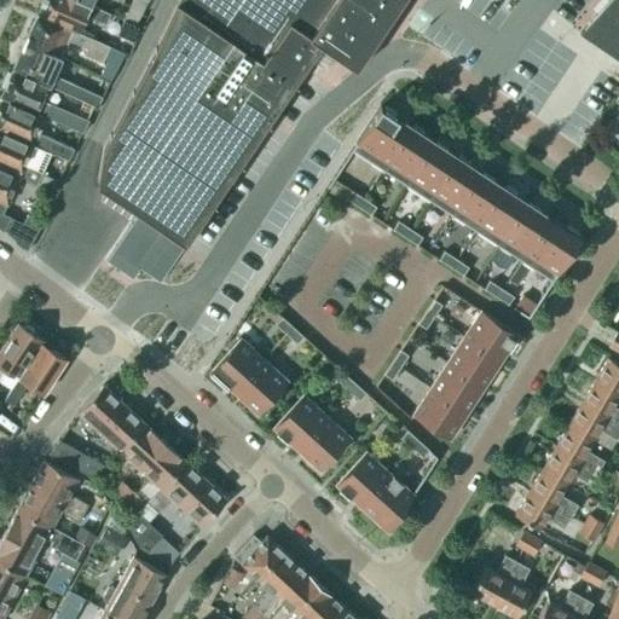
[(90,5),(90,4),(81,0),(42,0),(38,15),(77,32),(85,15),(104,23),(109,13),(90,5)]
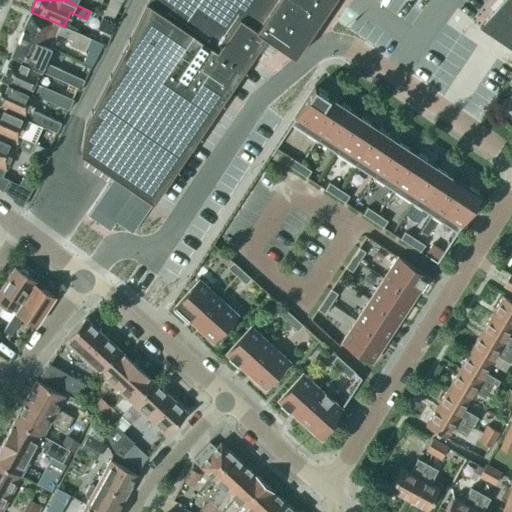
[(147,0),(128,41),(72,148),(124,183),(153,203),(273,37),(289,48),(321,0),(147,0)]
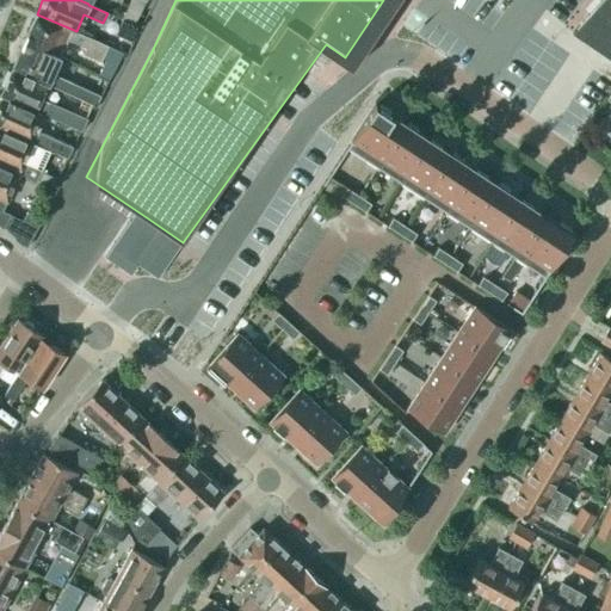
[(134,25),(147,1),(144,0),(130,0),(121,18),(123,19),(134,25)]
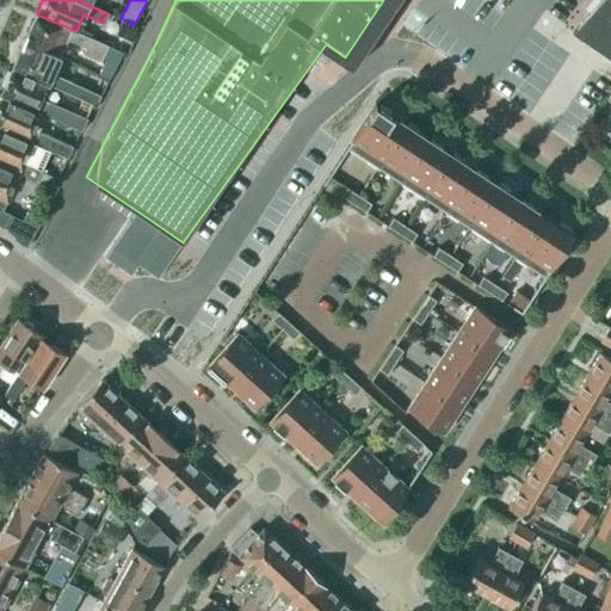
[(610,0),(602,0),(572,34),(610,60),(610,0)]
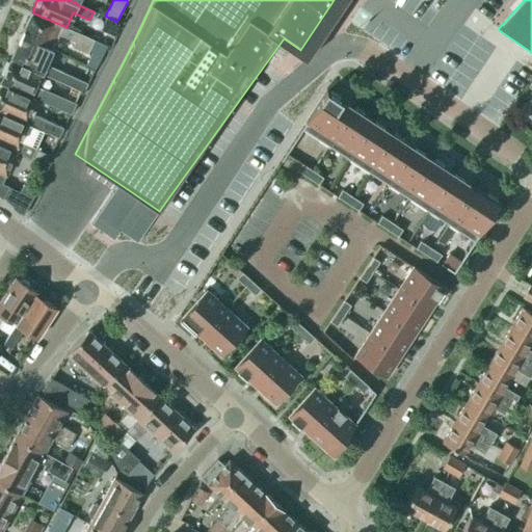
[(31,14),(22,35),(51,49),(57,34),(74,42),(72,48),(87,54),(88,52),(100,57),(105,46),(94,41),(31,14)]
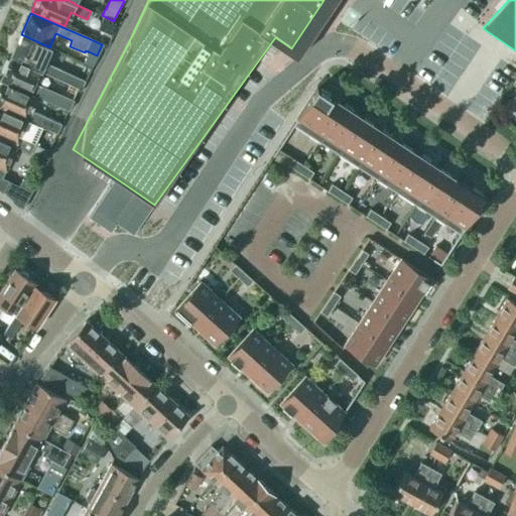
[(104,16),(98,28),(111,34),(116,23),(113,21),(104,16)]
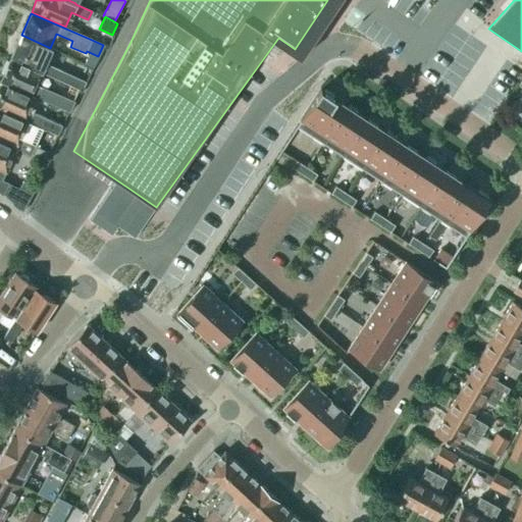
[(11,57),(40,70),(39,72),(81,91),(85,83),(43,63),(50,48),(21,35),(11,57)]
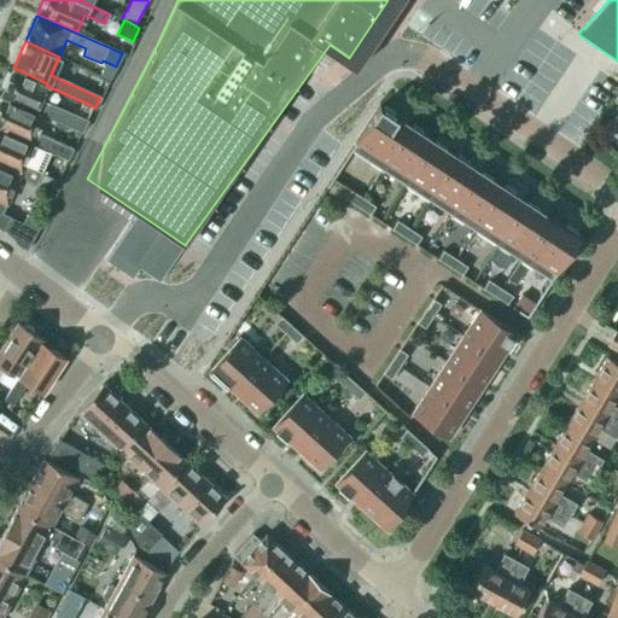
[(12,70),(1,95),(33,109),(33,111),(82,133),(88,121),(40,99),(46,85),(12,70)]
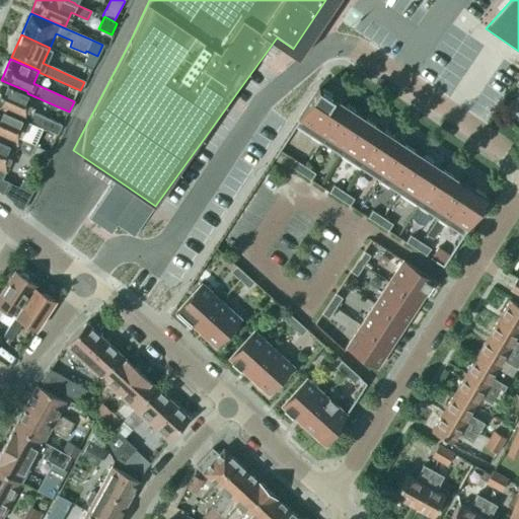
[(0,82),(0,107),(21,118),(20,119),(27,122),(57,135),(61,126),(28,110),(34,97),(0,82)]
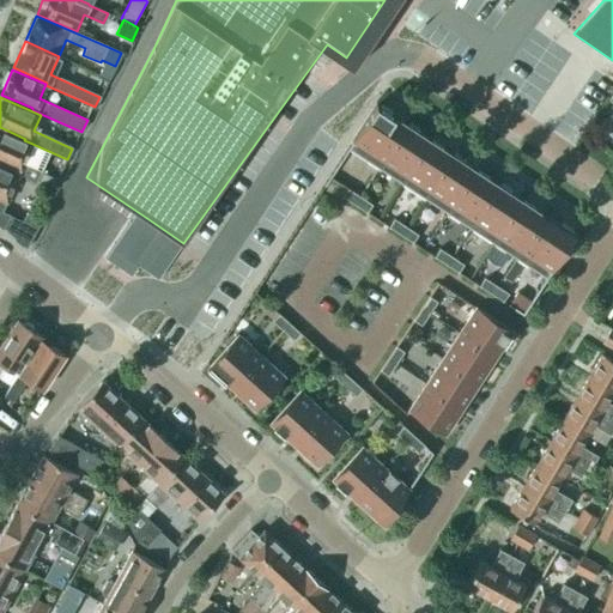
[(345,146),(370,163),(399,120),(374,102),(345,146)]
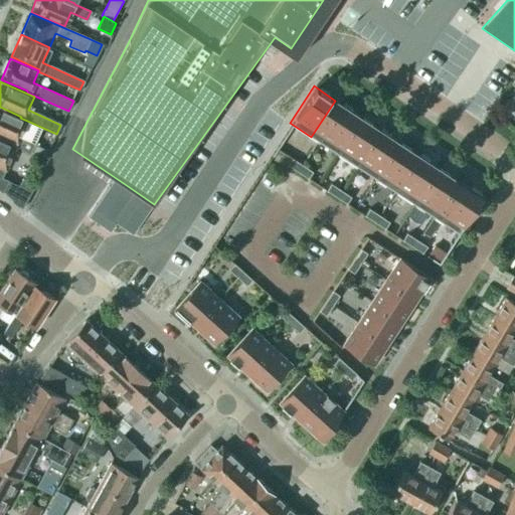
[(335,101),(311,137),(332,151),(356,114),(335,101)]
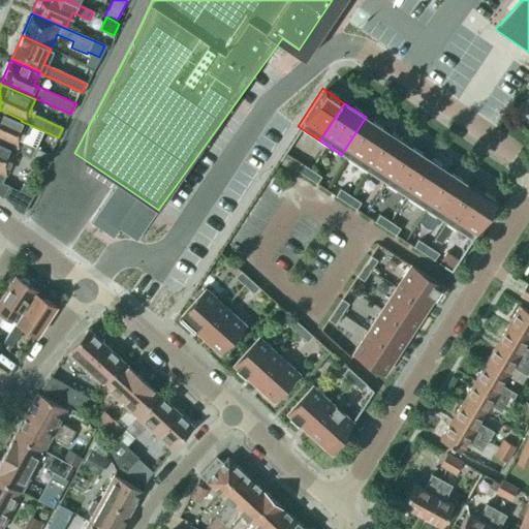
[(31,157),(36,148),(21,141),(28,124),(21,121),(0,112),(0,138),(18,147),(16,151),(31,157)]
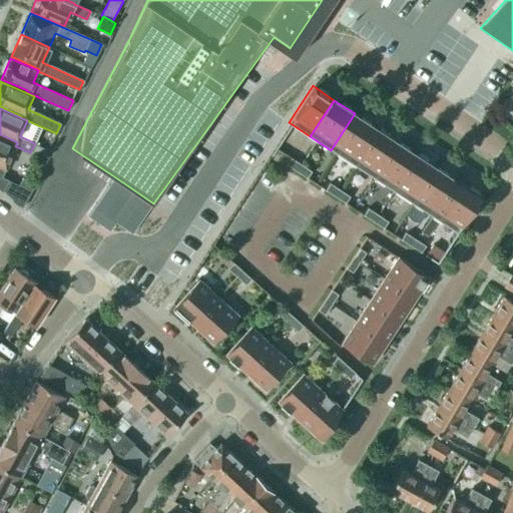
[(355,113),(331,150),(352,164),(376,127),(355,113)]
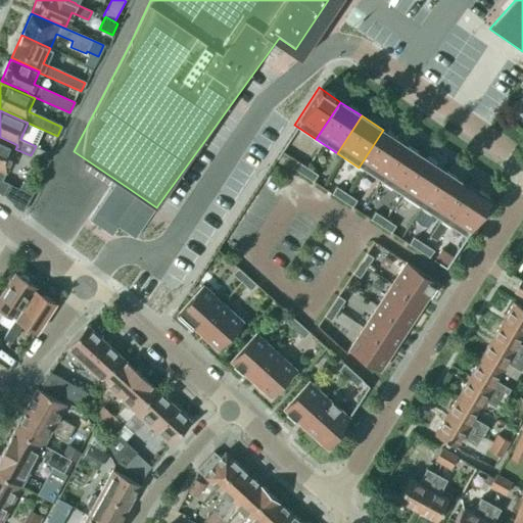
[(383,130),(359,168),(380,182),(405,144),(383,130)]
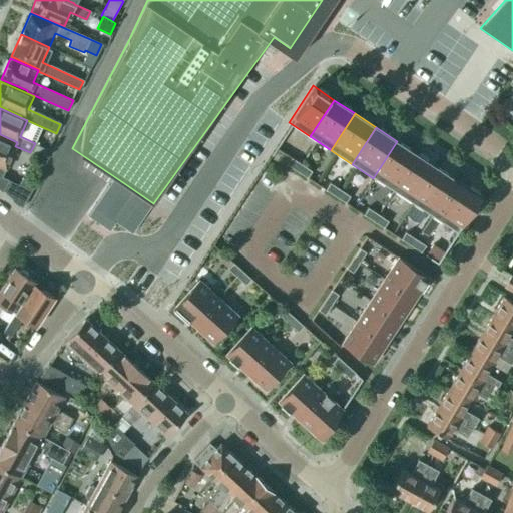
[(0,189),(3,192),(22,209),(35,184),(22,177),(23,176),(6,169),(16,146),(0,139),(0,189)]
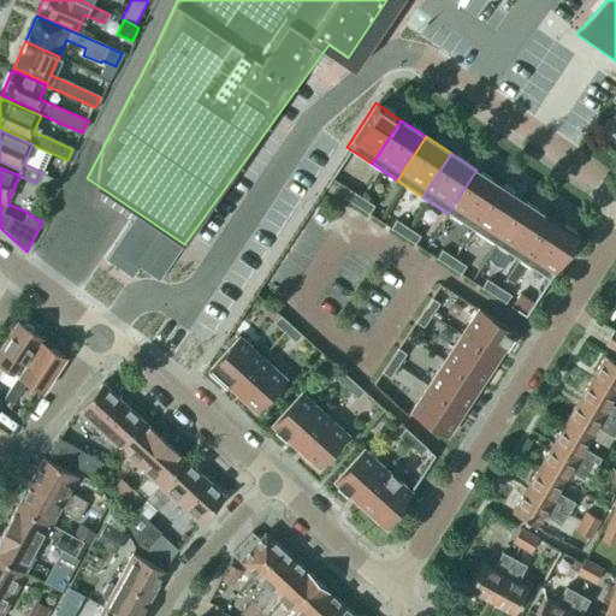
[(477,170),(448,214),(473,230),(502,187),(477,170)]
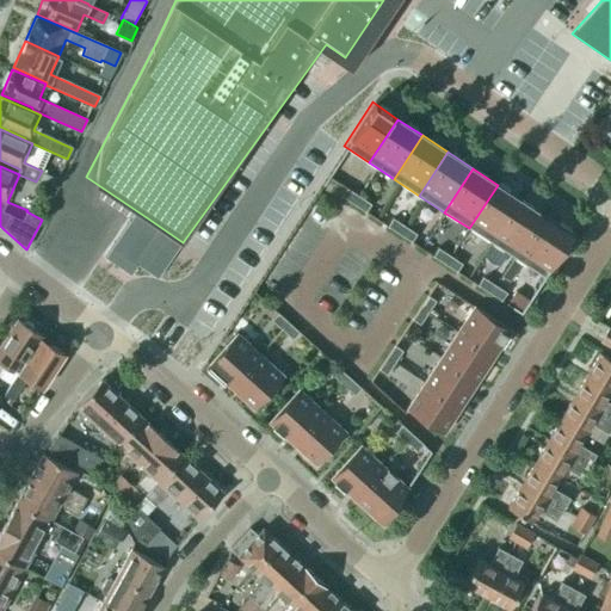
[(498,185),(469,228),(494,245),(523,202),(498,185)]
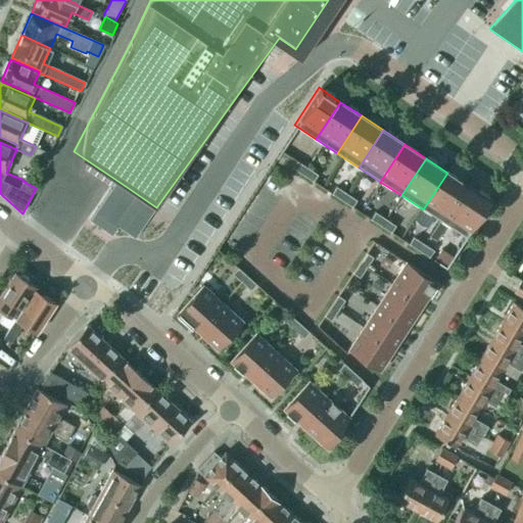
[(292,168),(302,175),(307,168),(296,161),(292,168)]
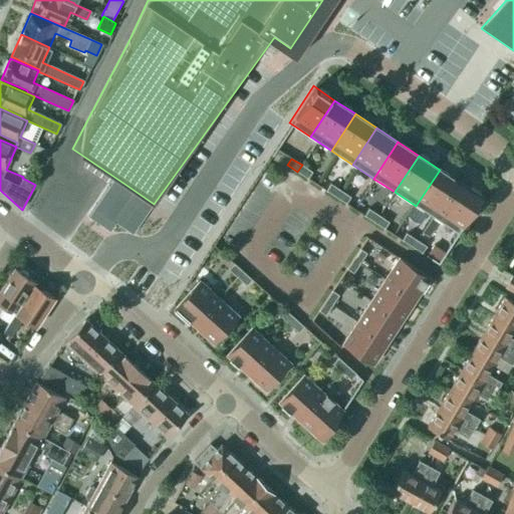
[(312,172),(302,165),(297,172),(307,179),(312,172)]
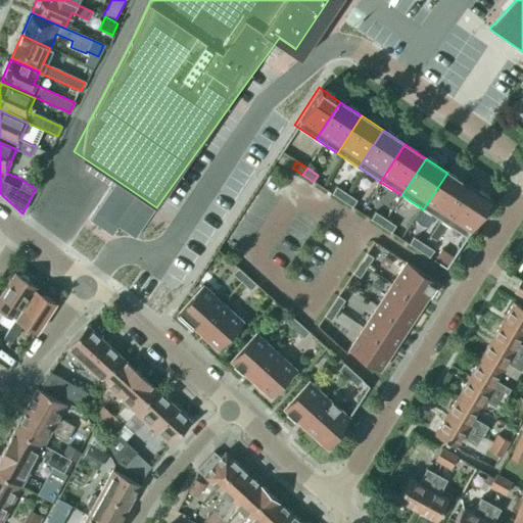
[(447,173),(423,209),(444,224),(469,186),(447,173)]
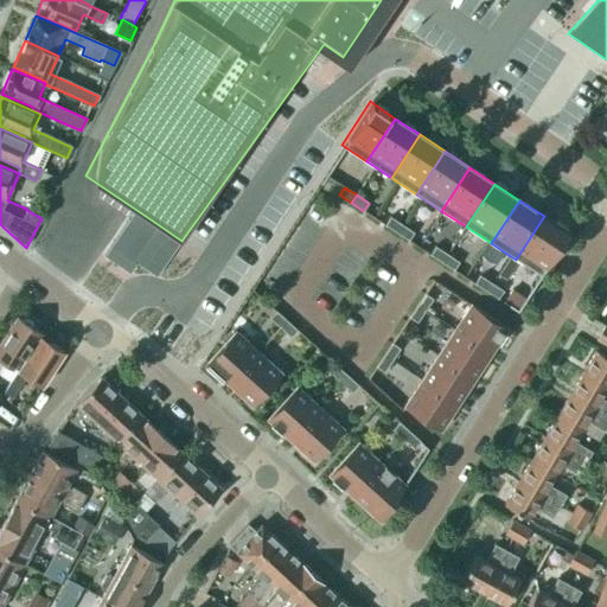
[(544,216),(516,260),(542,276),(570,232),(544,216)]
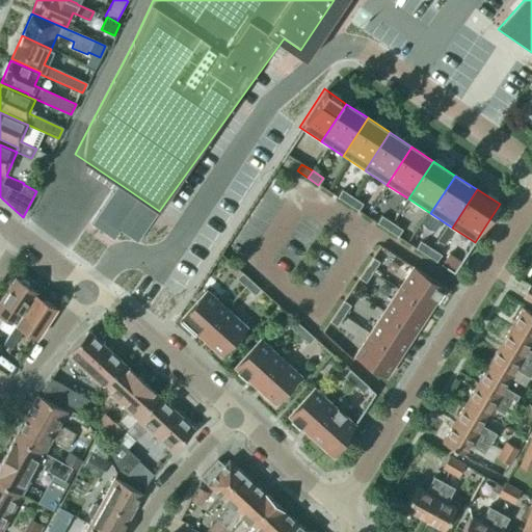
[(129,190),(108,219),(136,242),(159,211),(129,190)]
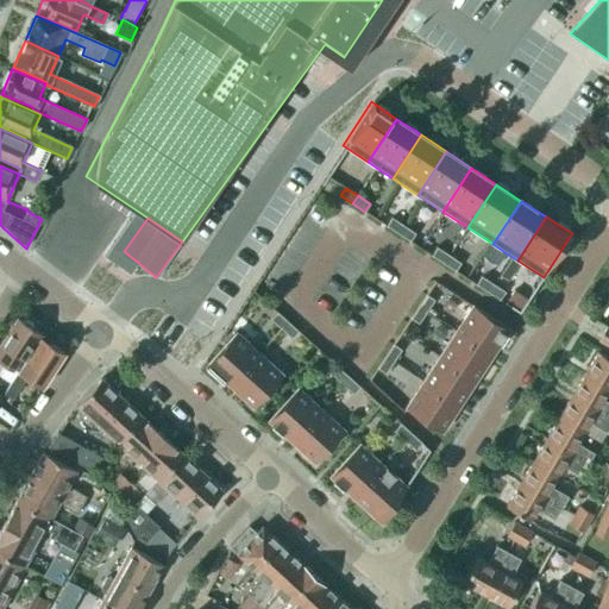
[(385,226),(397,233),(403,225),(391,218),(385,226)]
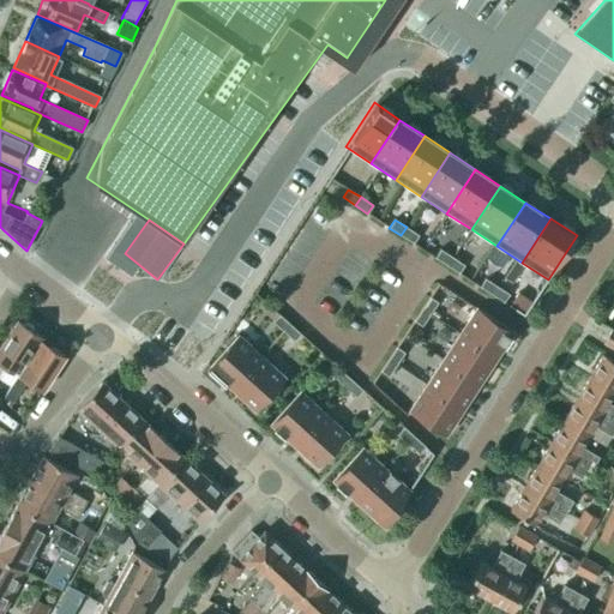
[(419,235),(407,227),(401,235),(413,244),(419,235)]
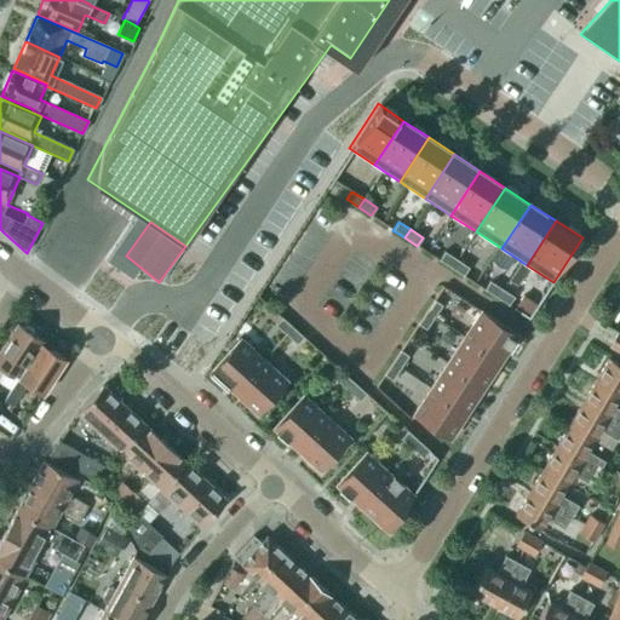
[(452,268),(457,259),(445,252),(438,260),(452,268)]
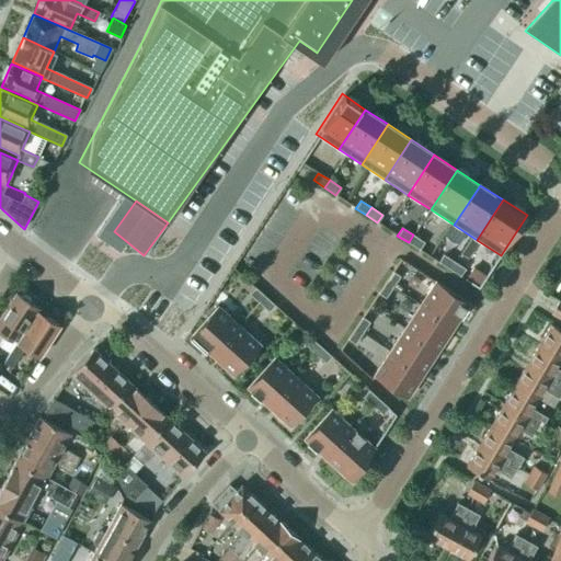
[(413,235),(409,242),(419,250),(424,242),(413,235)]
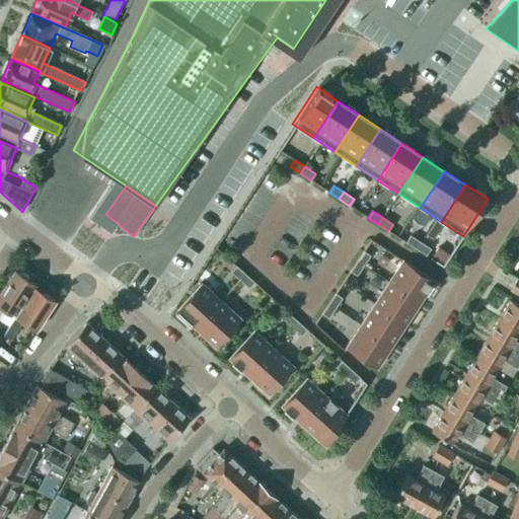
[(405,242),(416,249),(420,242),(410,235),(405,242)]
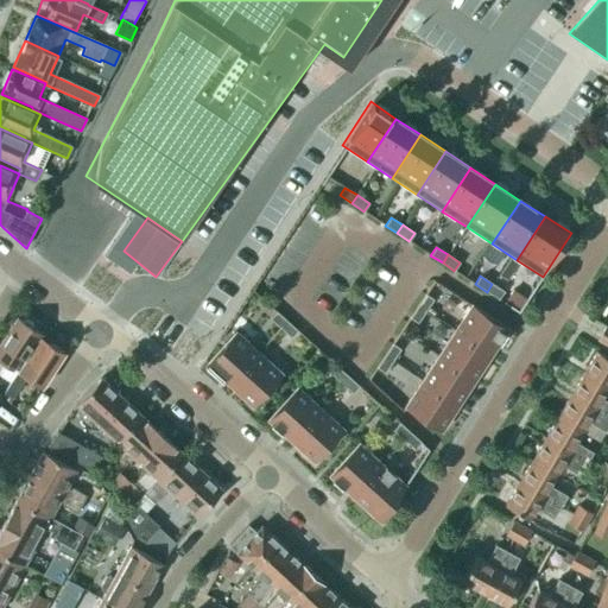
[(504,291),(492,284),(487,292),(499,299),(504,291)]
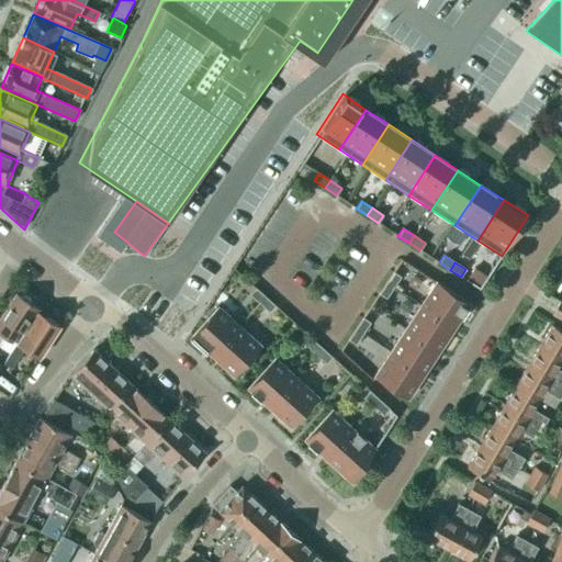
[(386,282),(393,288),(401,277),(393,272),(386,282)]
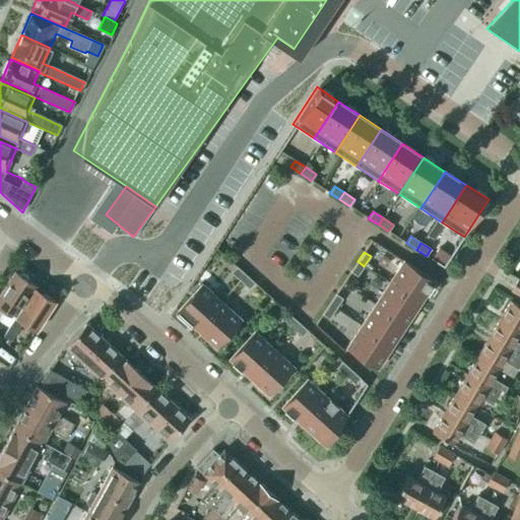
[(364,266),(358,261),(350,272),(356,276),(364,266)]
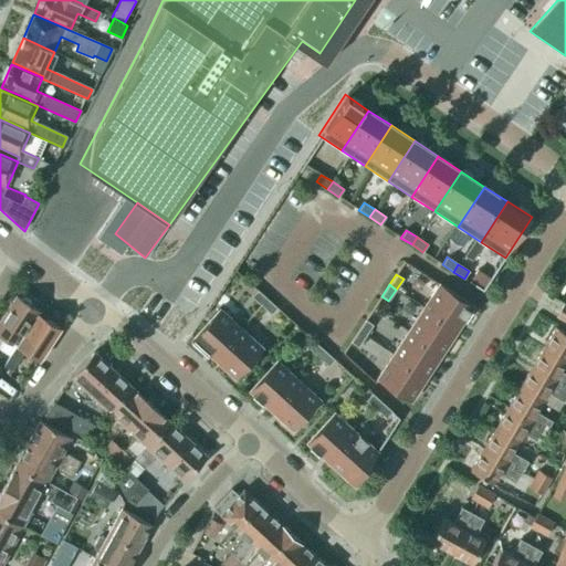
[(439,284),(423,307),(458,331),(473,306),(439,284)]
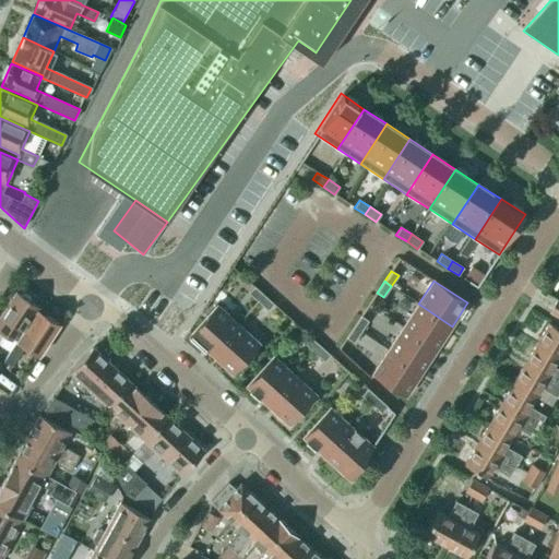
[(258,301),(264,295),(254,286),(248,293),(258,301)]
